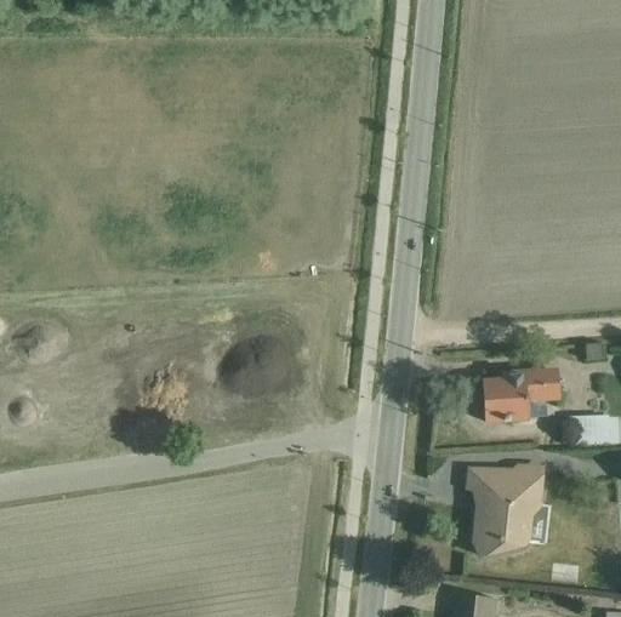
[(602,341),(585,342),(585,356),(603,356),(602,341)]
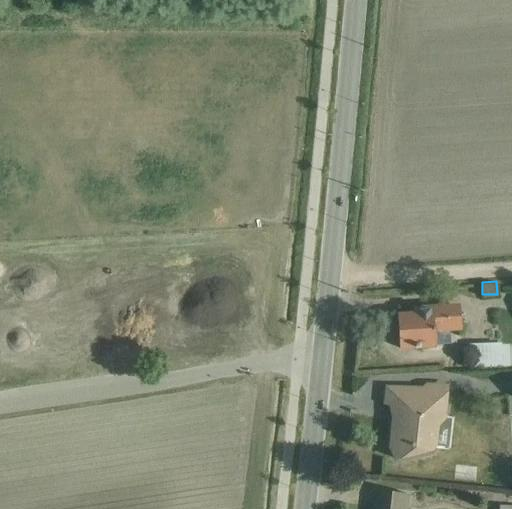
[(413,311),(397,312),(400,346),(452,342),(451,329),(461,328),(460,302),(413,306),(413,311)]
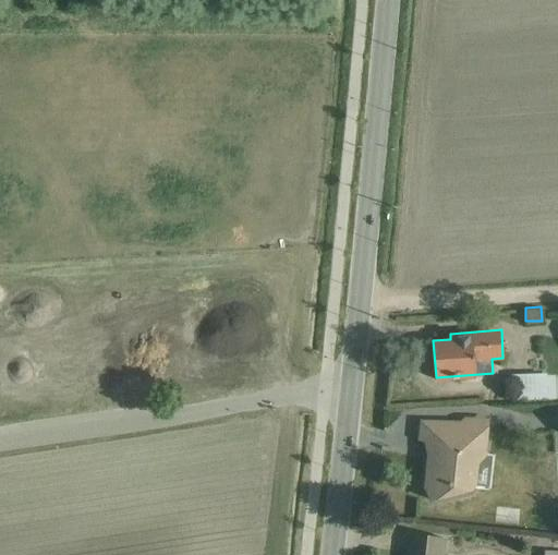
[(545,372),(511,374),(512,397),(557,394),(557,378),(556,377),(556,373),(545,373),(545,372)]
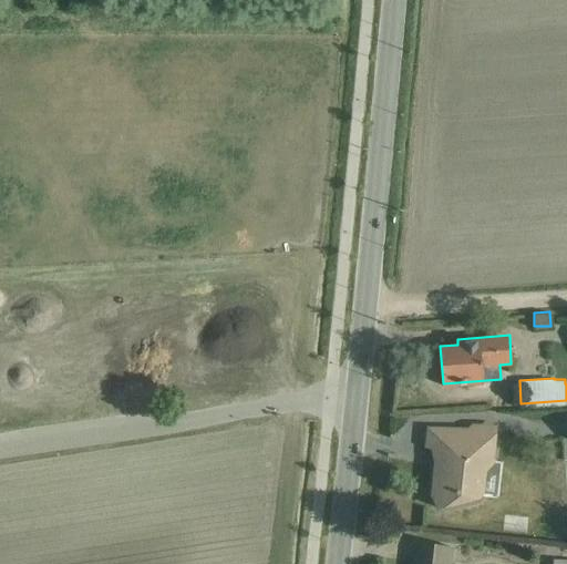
[(540,419),(523,421),(524,433),(542,432),(540,419)]
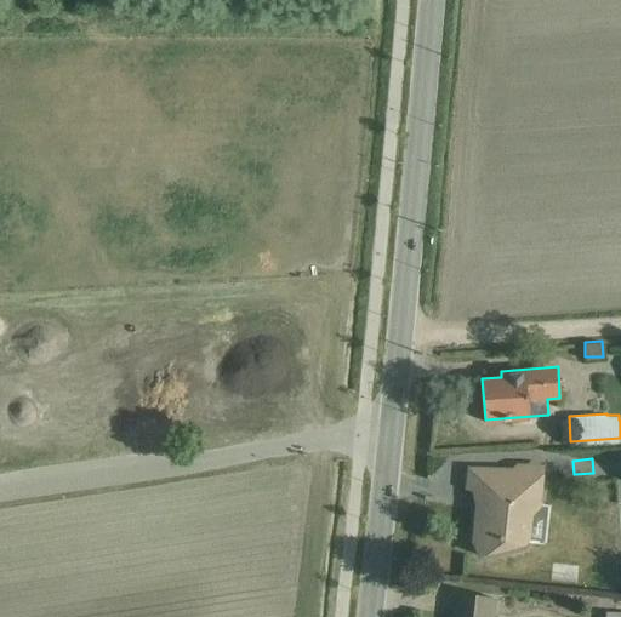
[(488,506),(478,507),(476,525),(485,529),(482,538),(476,542),(483,558),(527,544),(530,540),(545,541),(548,506),(541,504),(545,463),(517,462),(513,466),(469,468),(468,486),(486,492),(488,506)]
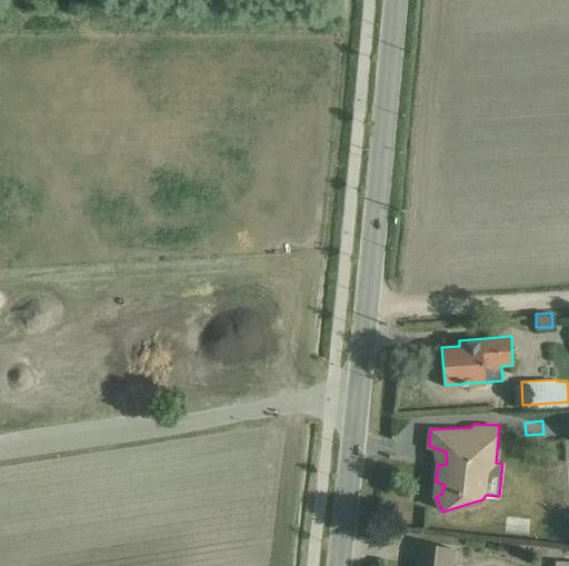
[(418,543),(415,565),(451,565),(453,548),(418,543)]
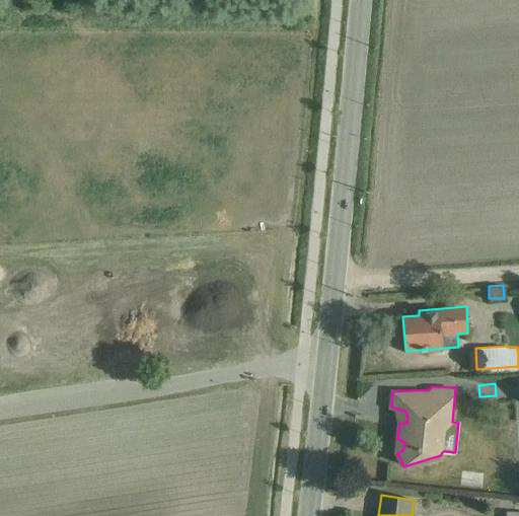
All buildings are outlined.
